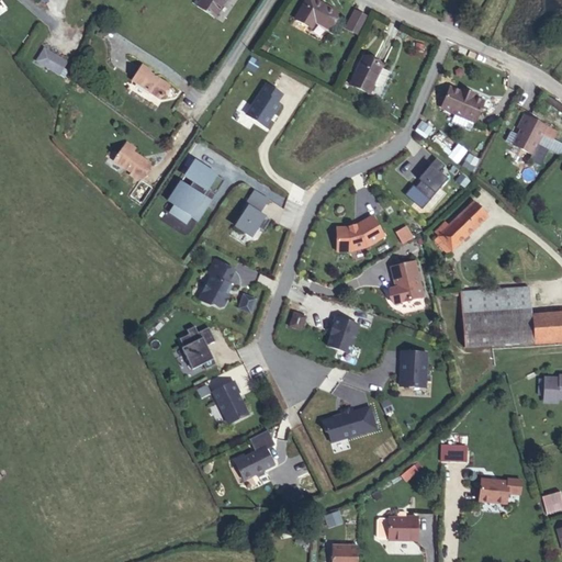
[(226,0),(200,0),(197,6),(214,18),(226,0)]
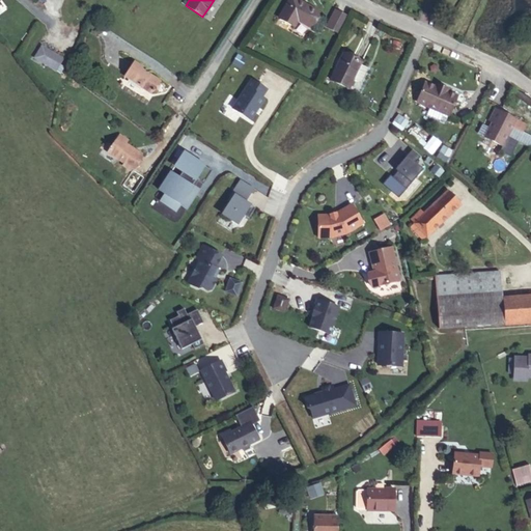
[(317,12),(296,0),(289,0),(279,19),(294,27),(298,21),(309,27),(317,12)]
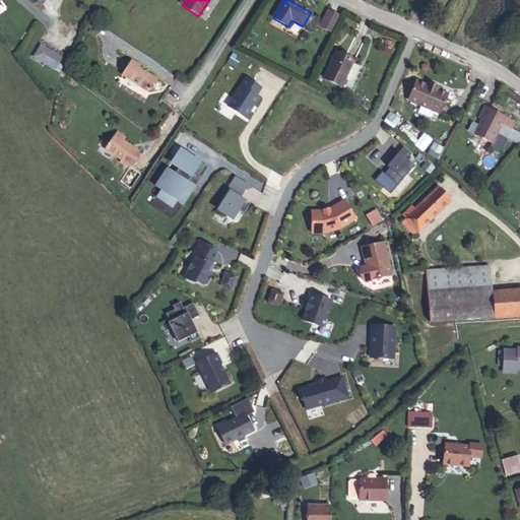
[(340,16),(328,10),(320,26),(332,33),(340,16)]
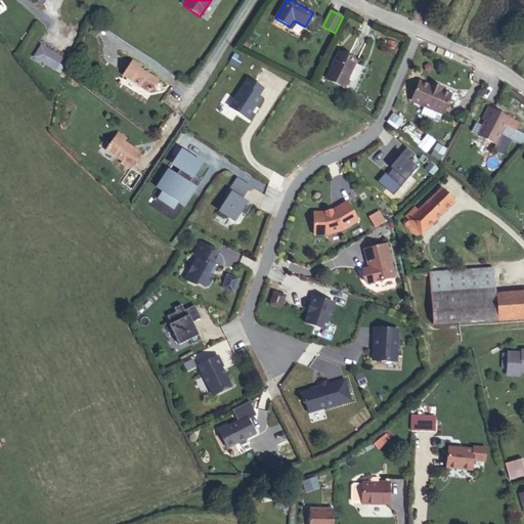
[(41,45),(33,58),(56,72),(64,58),(41,45)]
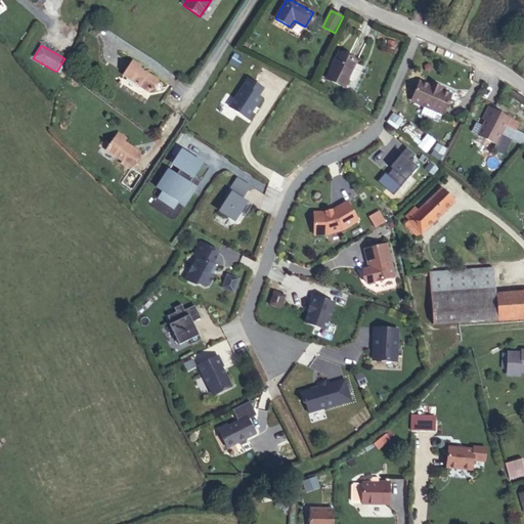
[(243,59),(234,53),(229,62),(237,68),(243,59)]
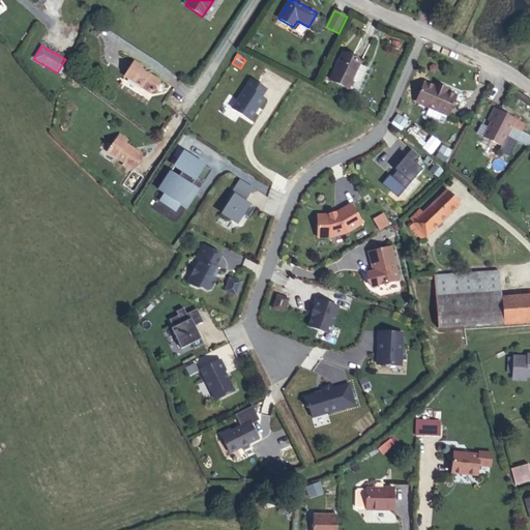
[(343,54),(330,80),(348,89),(353,79),(360,82),(366,68),(359,64),(360,62),(343,54)]
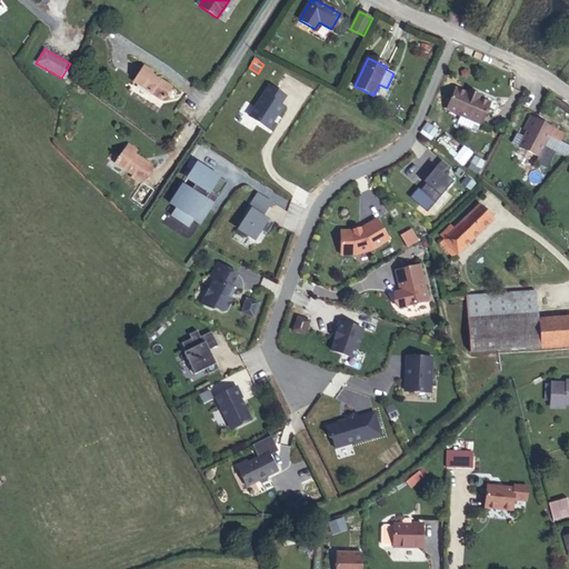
[(27,76),(22,82),(36,92),(35,82),(27,76)]
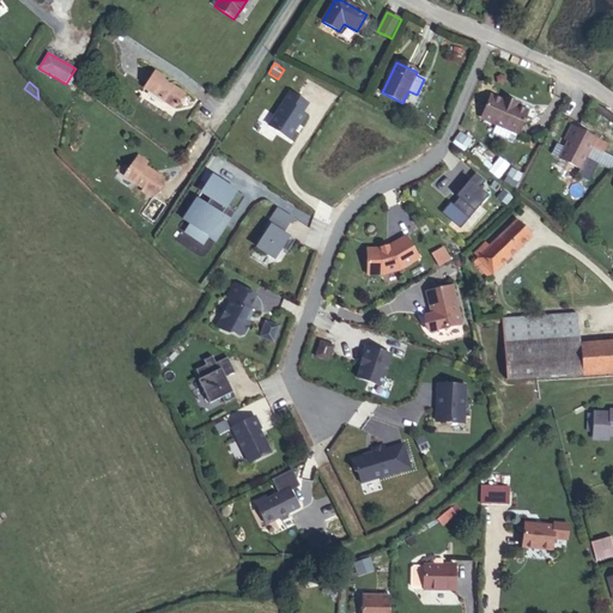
[(151,91),(141,83),(128,99),(161,125),(169,114),(147,96),(151,91)]
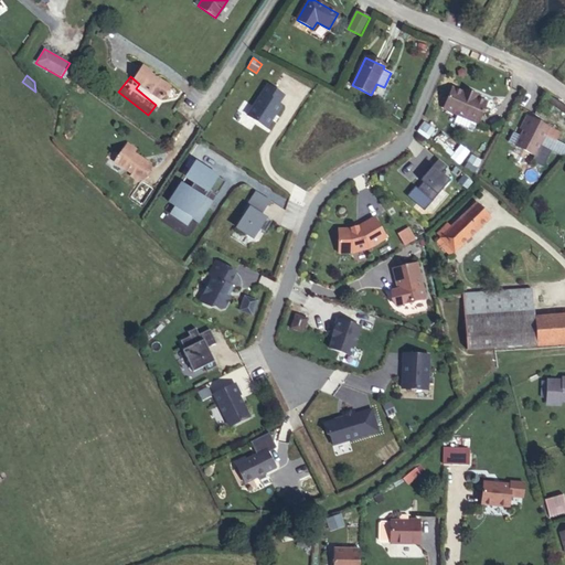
[(268,85),(247,116),(267,128),(272,120),(270,119),(275,114),(276,115),(281,106),(279,104),(284,96),(268,85)]
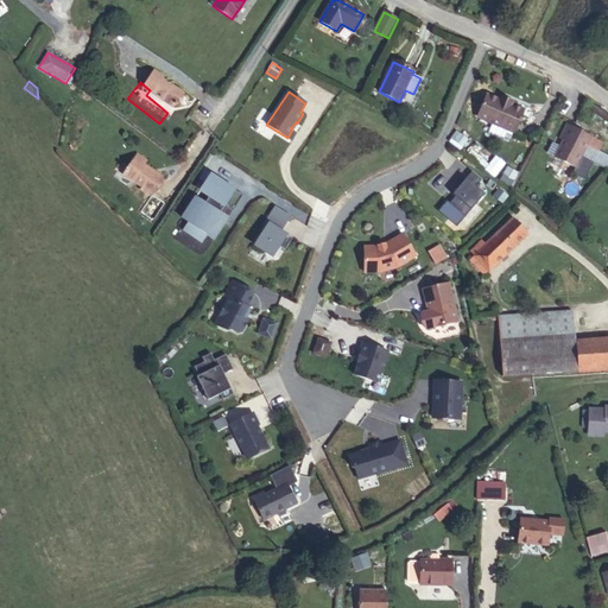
[(499,100),(487,95),(477,116),(493,124),(488,133),(508,141),(513,132),(514,133),(524,111),(512,106),(499,100)]
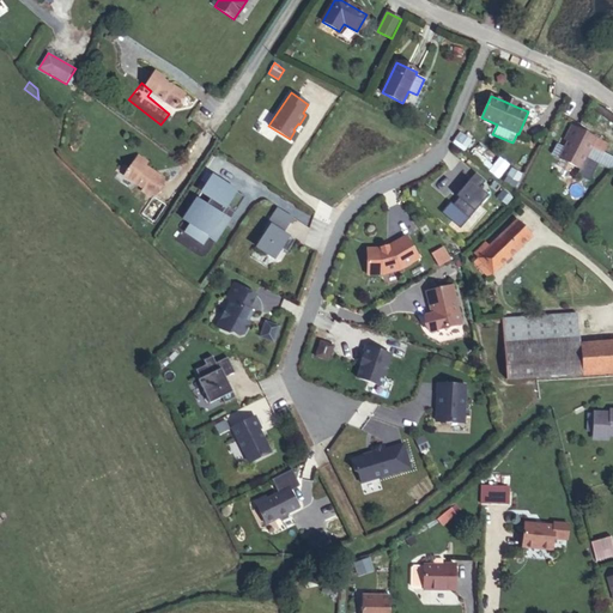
[(589,182),(599,164),(586,157),(592,146),(602,152),(607,145),(571,127),(565,140),(568,141),(559,158),(580,169),(576,175),(589,182)]
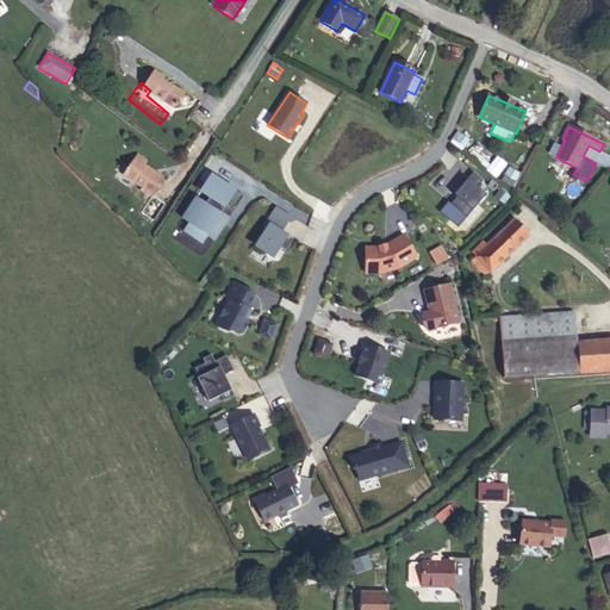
[(450,142),(461,150),(470,139),(458,131),(453,139),(452,139),(450,142)]
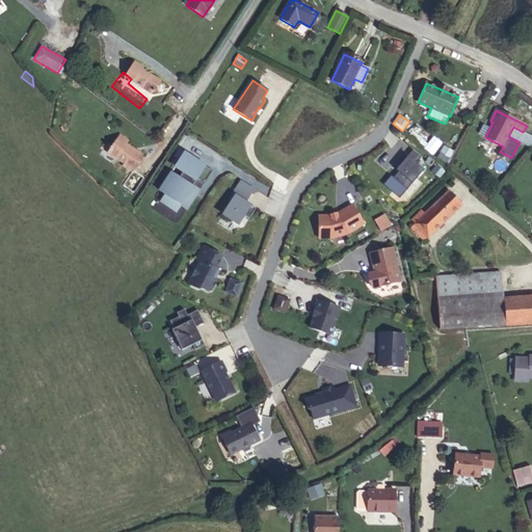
[(531,149),(531,147),(531,136),(523,132),(513,127),(508,136),(520,142),(531,149)]
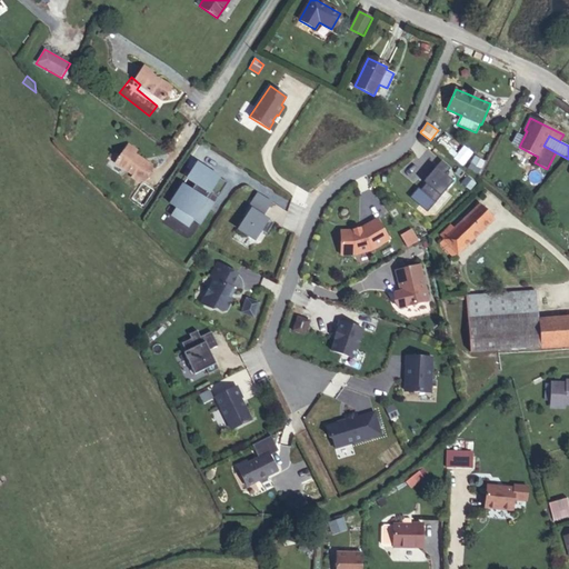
[(142,186),(157,168),(129,146),(115,163),(142,186)]
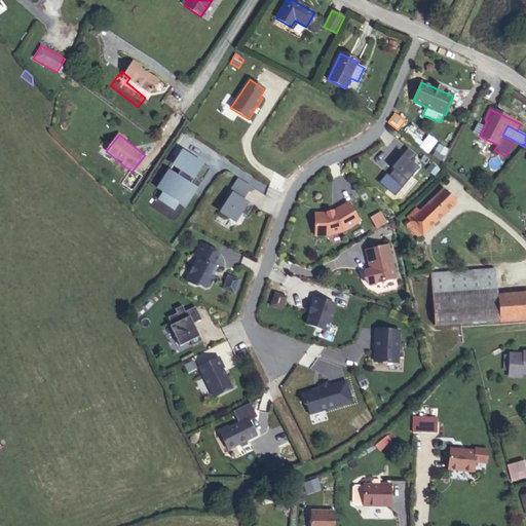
[(431,156),(442,162),(449,151),(439,145),(431,156)]
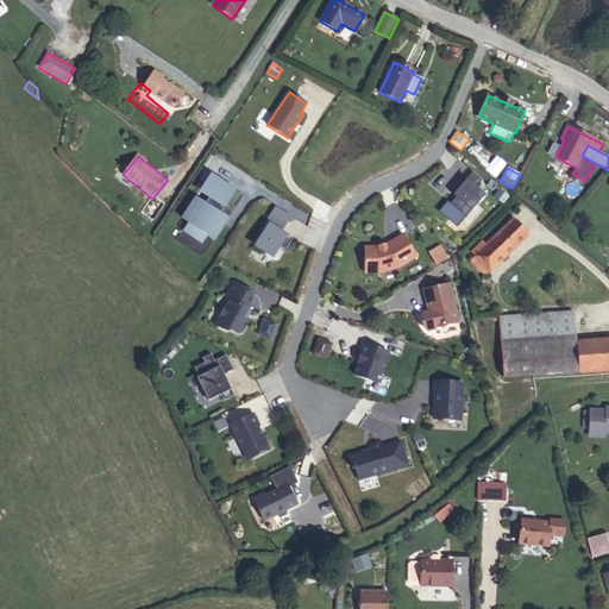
[(482,180),(472,171),(465,180),(469,182),(456,198),(450,203),(465,218),(485,194),(476,187),(482,180)]
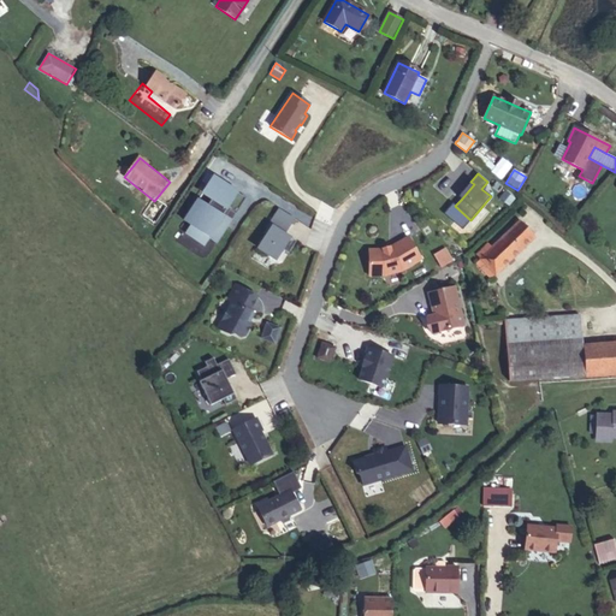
[(238,193),(213,177),(203,193),(213,199),(208,206),(199,200),(188,215),(195,220),(191,226),(187,234),(203,246),(209,237),(217,242),(230,221),(225,218),(223,217),(238,193)]
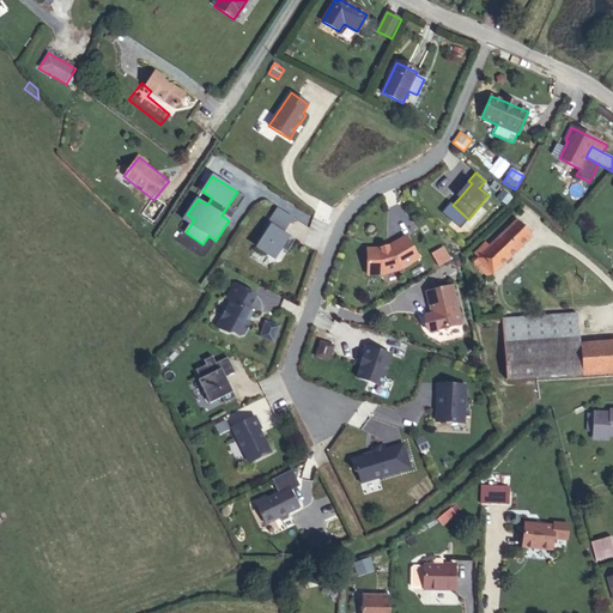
[(472,183),(468,181),(456,196),(459,199),(472,183)]
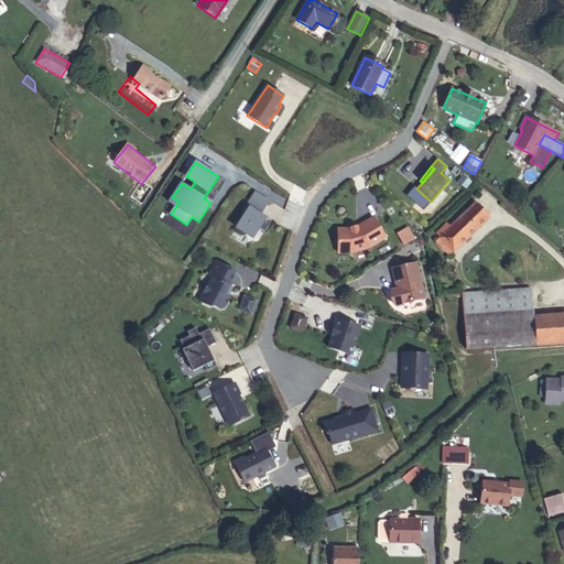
[(466,187),(472,182),(463,175),(458,181),(466,187)]
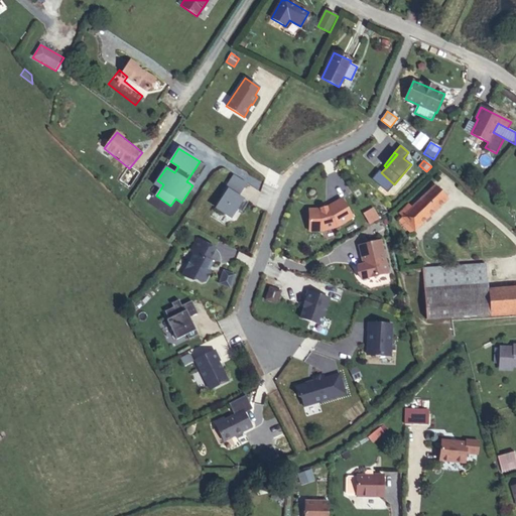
[(206,165),(200,161),(186,181),(188,182),(191,178),(196,181),(206,165)]
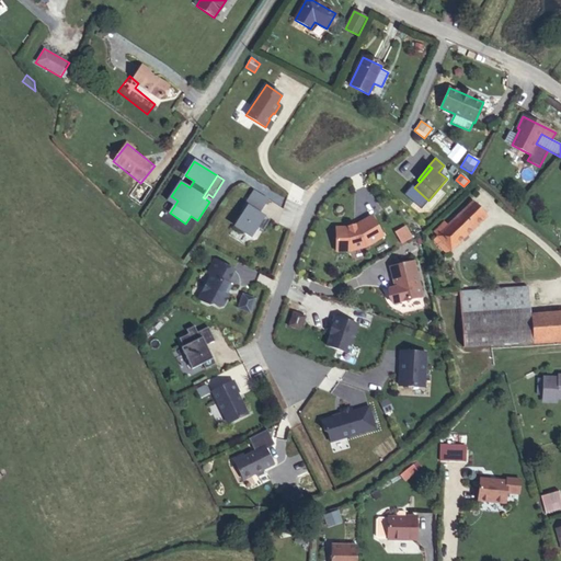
[(256,192),(254,191),(240,212),(243,213),(248,205),(260,213),(264,206),(252,198),(256,192)]
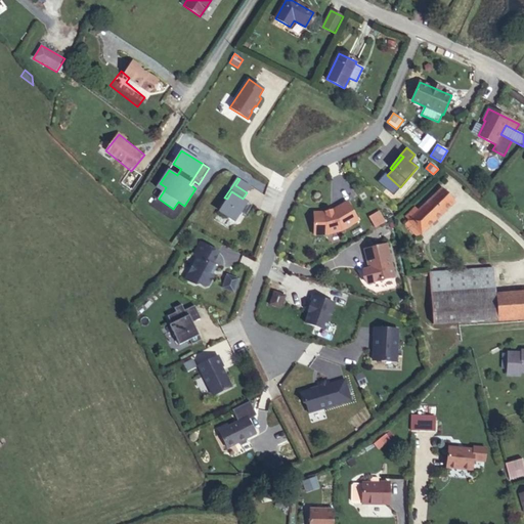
[(251,186),(239,179),(235,185),(247,192),(251,186)]
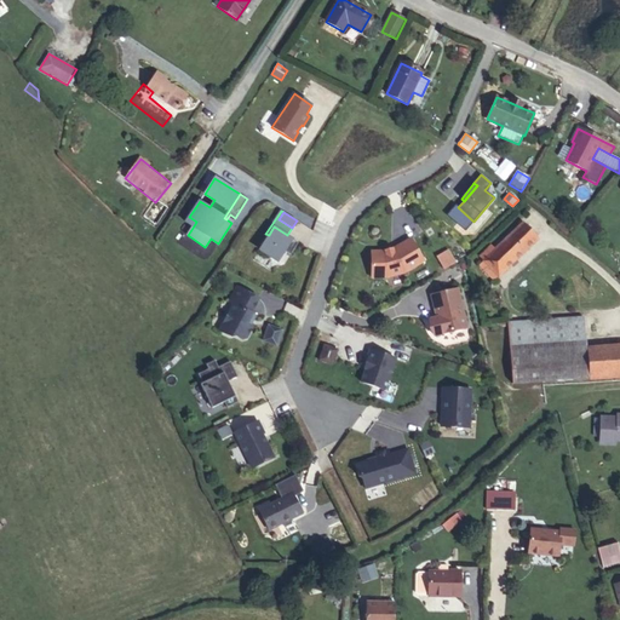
[(189,217),(185,223),(193,228),(196,222),(189,217)]
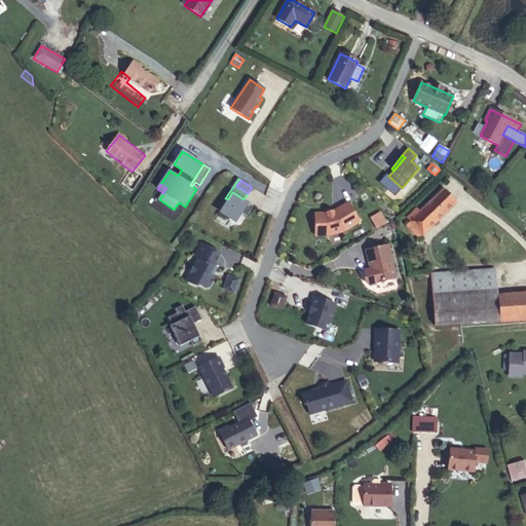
[(456,202),(444,189),(420,213),(411,221),(407,225),(419,238),(434,224),(438,220),(456,202)]
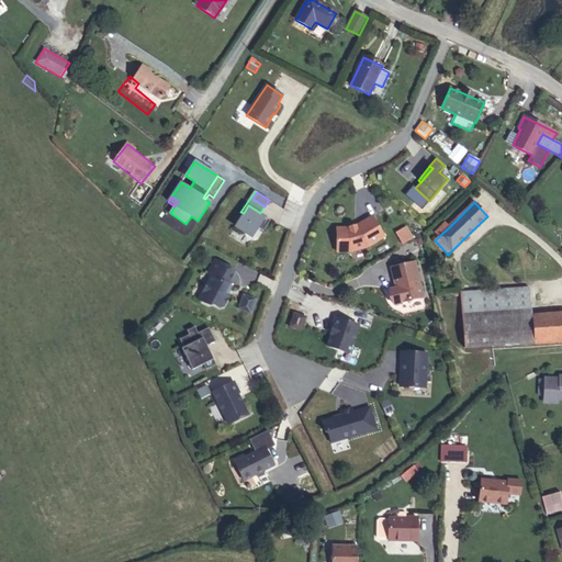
[(260,213),(248,205),(244,213),(235,225),(253,237),(258,228),(263,231),(270,221),(260,213)]
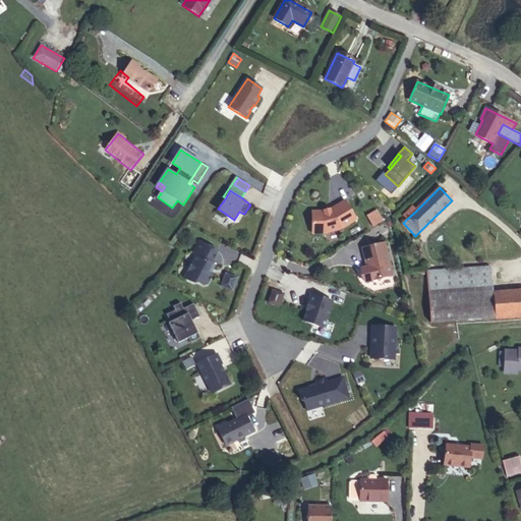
[(322,212),(312,212),(312,233),(325,233),(340,229),(356,220),(345,200),(331,209),(322,212)]
